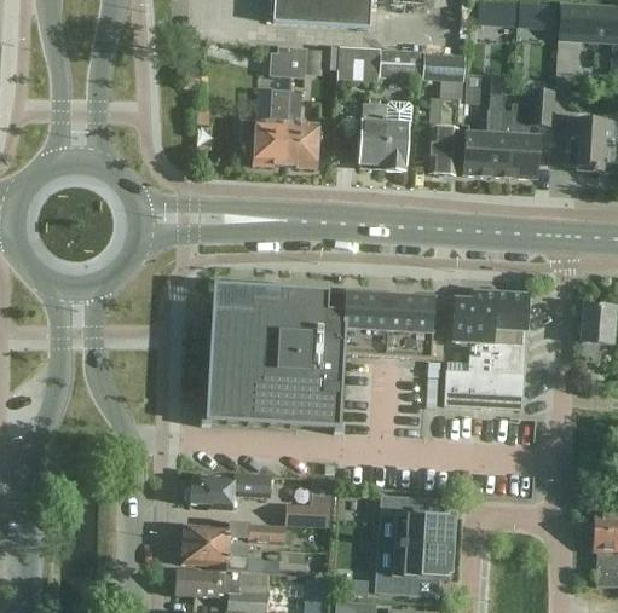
[(273,0),(272,19),(369,25),(370,0),(273,0)]
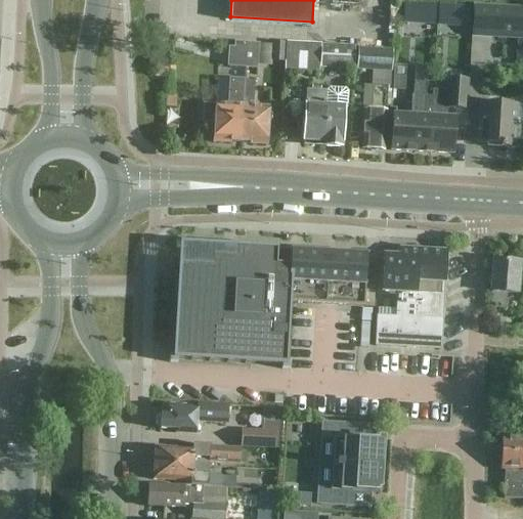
[(419,14),(438,15),(439,0),(420,0),(419,14)]
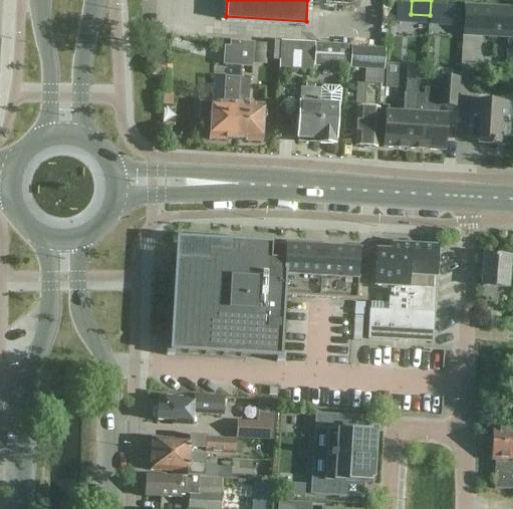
[(431,0),(430,15),(437,15),(438,0),(431,0)]
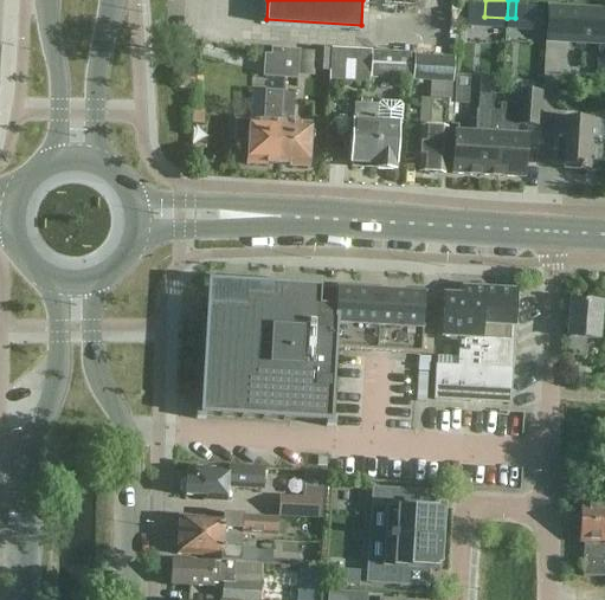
[(604,5),(549,2),(548,37),(604,39),(604,5)]
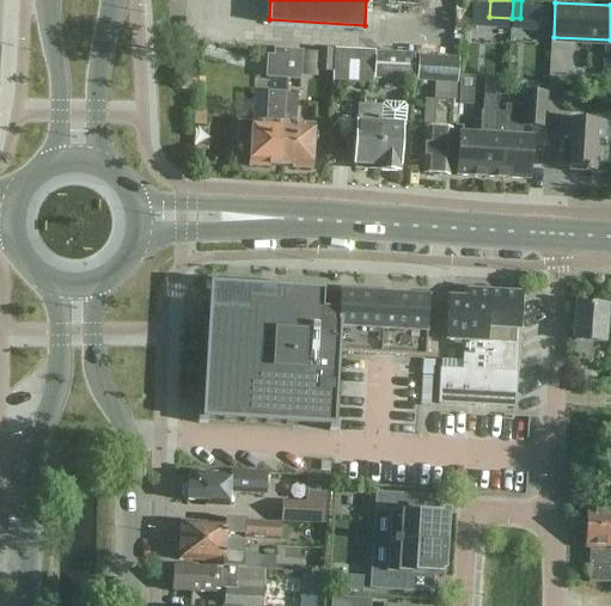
[(318,67),(333,68),(334,44),(319,43),(318,67)]
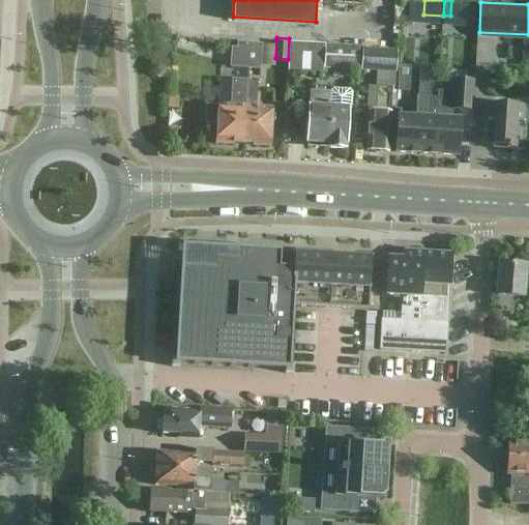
[(289,38),(288,59),(288,67),(324,68),(324,64),(358,66),(360,41),(289,38)]
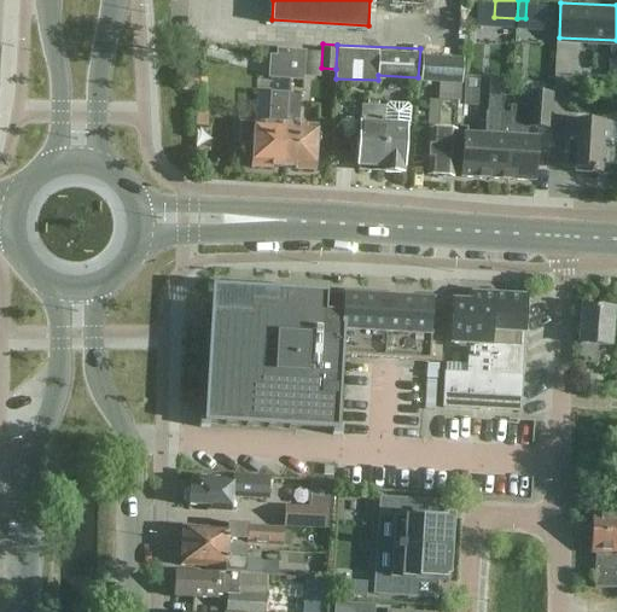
[(271,73),(290,74),(291,48),(279,47),(279,54),(272,54),(271,73)]
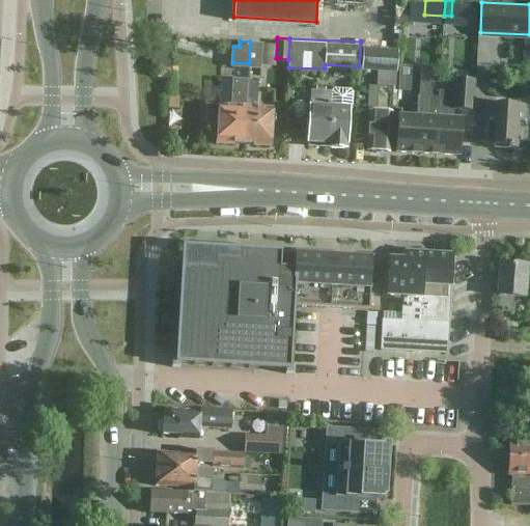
[(250,42),(249,63),(261,64),(263,43),(250,42)]
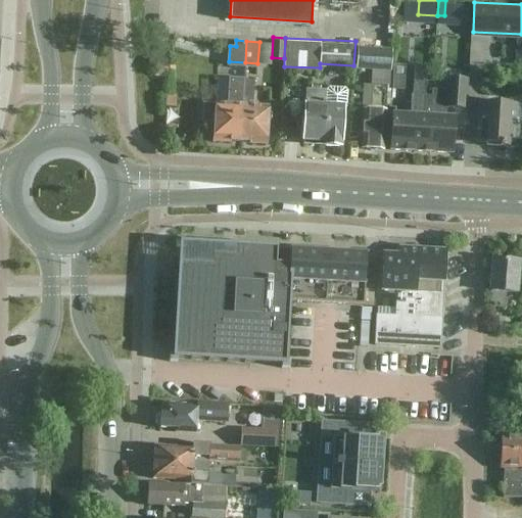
[(392,45),(358,43),(357,65),(391,67),(392,45)]
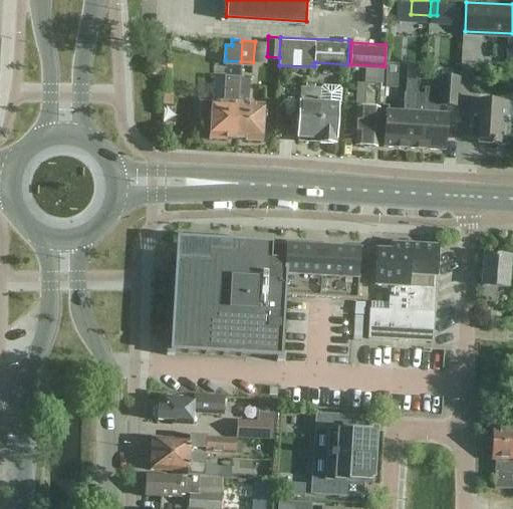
[(405,110),(400,110),(387,109),(385,145),(422,147),(424,111),(418,111),(420,70),(408,69),(405,110)]
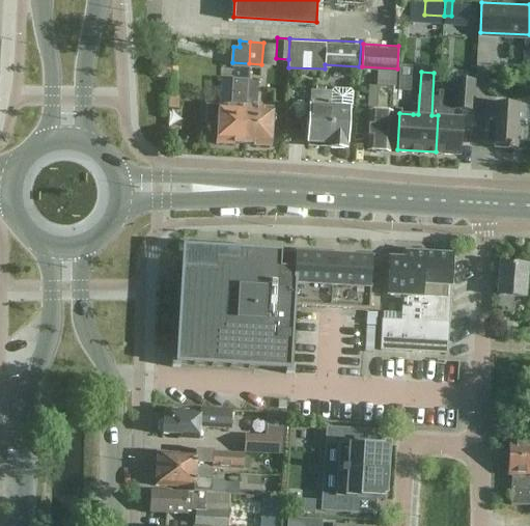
[(474,107),(476,76),(457,75),(455,106),(474,107)]
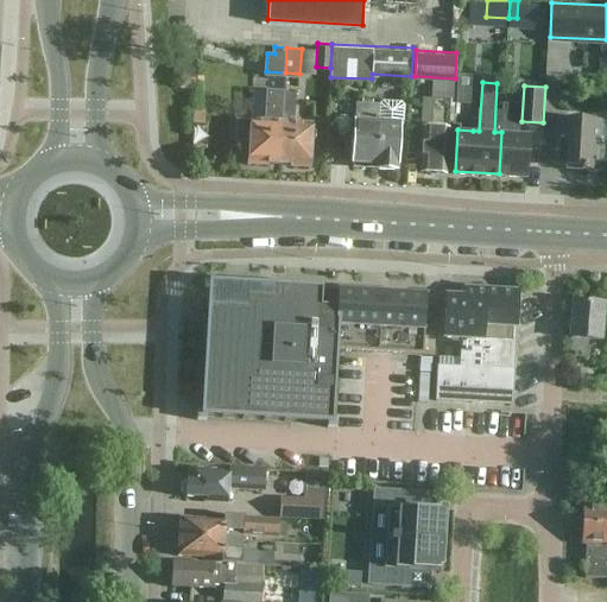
[(248,160),(280,162),(284,90),(266,89),(265,118),(251,118),(251,119),(238,119),(236,138),(250,138),(248,160)]
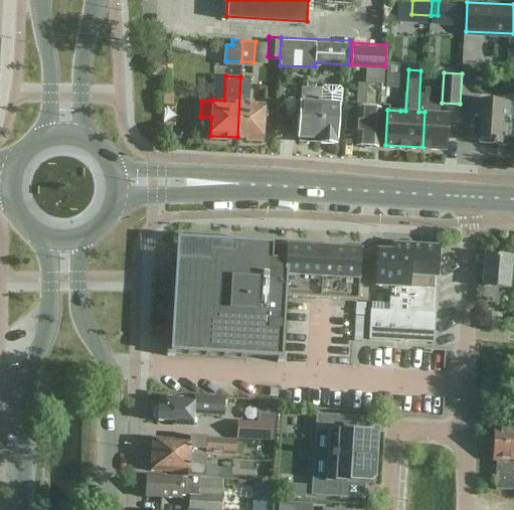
[(248,98),(248,91),(249,76),(240,76),(237,137),(263,139),(265,119),(268,117),(268,111),(265,108),(265,104),(244,102),(244,98),(248,98)]
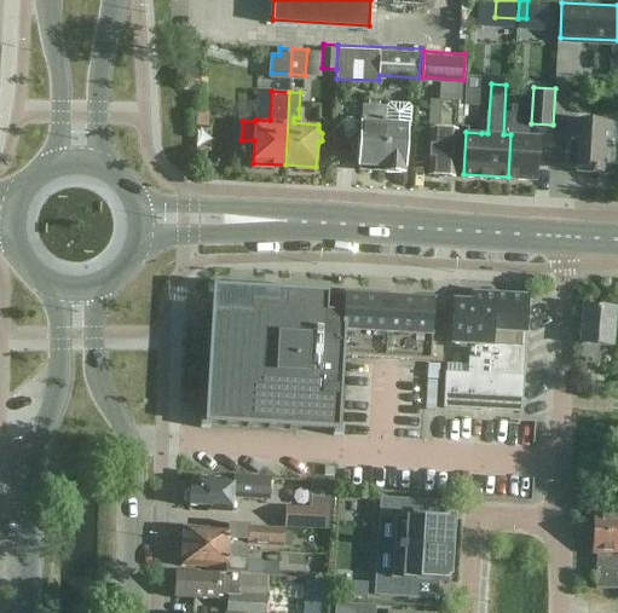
[(431,127),(429,157),(428,172),(454,173),(457,98),(442,97),(440,127),(431,127)]
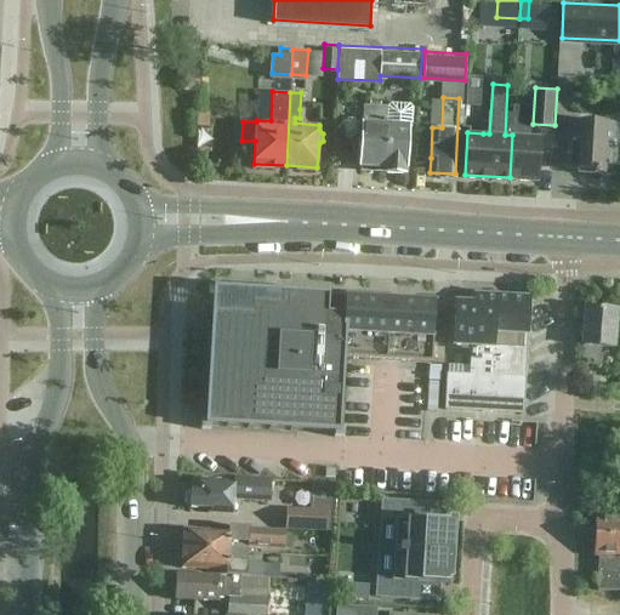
[(386,103),(386,104),(381,104),(381,101),(367,100),(367,102),(364,102),(362,164),(385,165),(385,170),(407,171),(408,124),(413,124),(414,104),(410,101),(390,100),(386,103)]
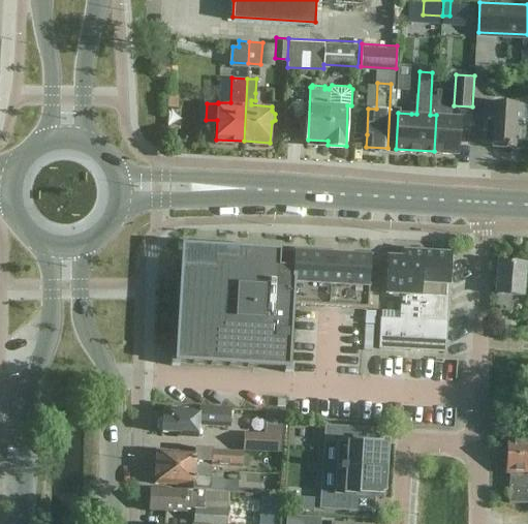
[(437,87),(436,115),(434,151),(458,152),(461,116),(453,116),(454,88),(437,87)]
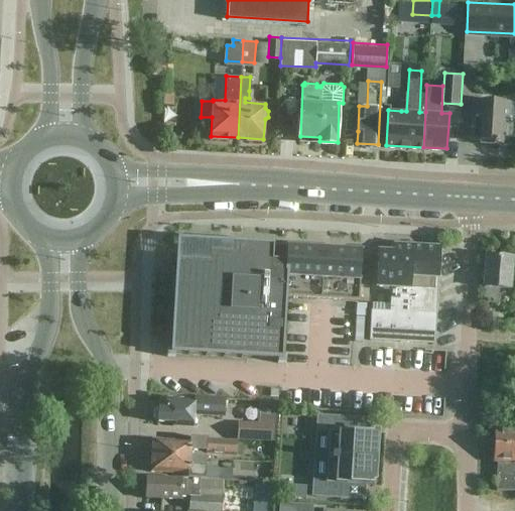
[(511,100),(474,98),(472,137),(494,139),(494,142),(512,143),(513,119),(510,119),(511,100)]
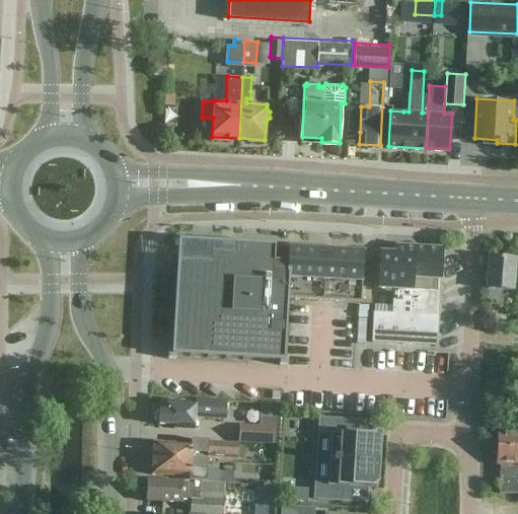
[(285,354),(288,295),(291,244),(275,243),(275,242),(235,240),(235,242),(234,250),(211,248),(211,259),(178,257),(178,255),(177,255),(171,348),(168,347),(168,355),(176,356),(176,353),(280,359),(280,362),(287,362),(288,354),(285,354)]
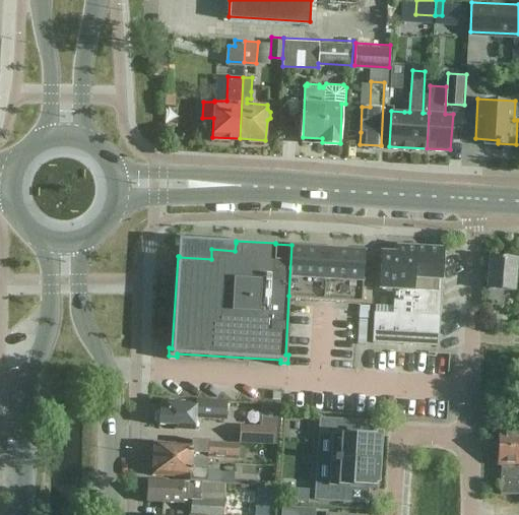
[(439,342),(444,246),(398,244),(397,251),(382,250),(380,285),(396,286),(394,312),(376,311),(374,339),(438,342),(439,342)]
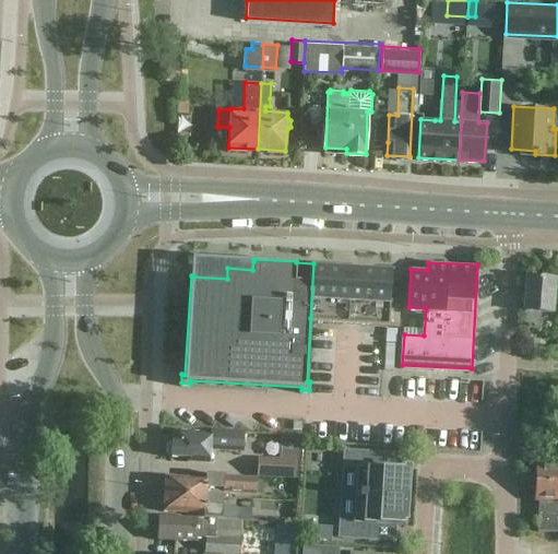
[(313,263),(310,318),(389,322),(390,301),(391,268),(313,263)]
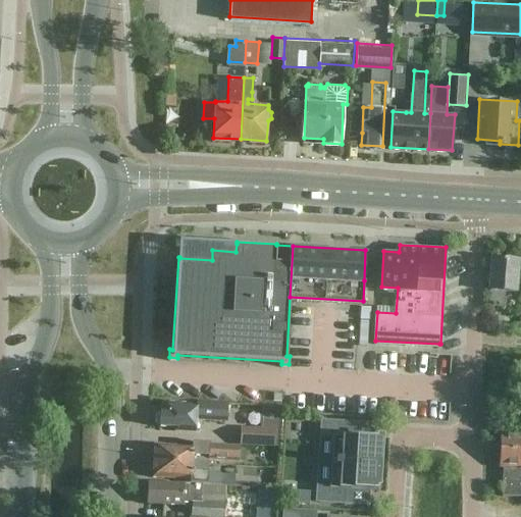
[(518,257),(493,255),(490,288),(491,288),(490,302),(505,304),(506,289),(516,290),(518,257)]
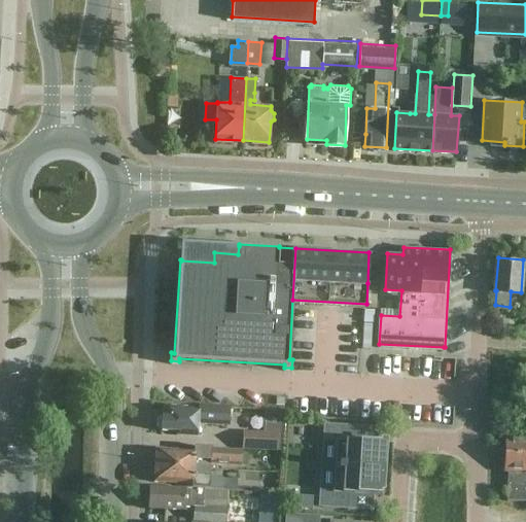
[(435,351),(435,373),(458,373),(458,351),(435,351)]
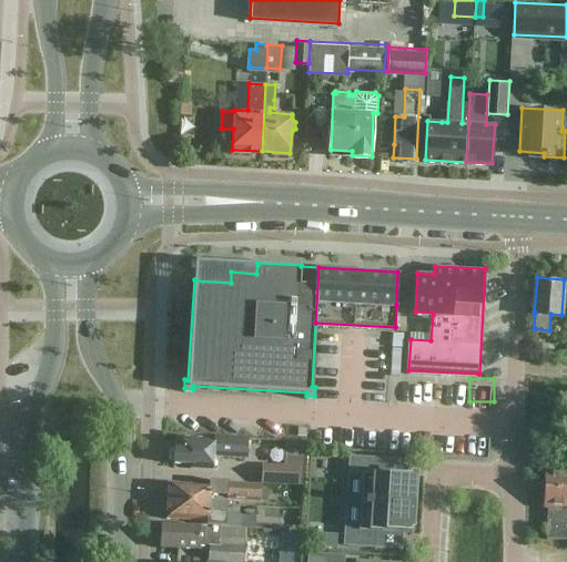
[(246,436),(219,435),(219,436),(179,433),(178,443),(174,442),(174,446),(170,446),(169,458),(173,458),(173,460),(186,461),(186,465),(213,466),(213,452),(246,455),(246,436)]
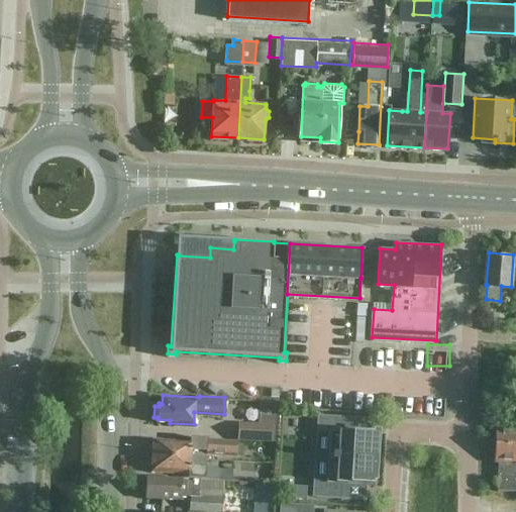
[(367,484),(367,483),(374,483),(377,431),(370,430),(370,429),(369,429),(369,430),(348,429),(349,415),(321,413),(320,429),(329,429),(326,479),(317,478),(316,494),(340,495),(341,481),(365,483),(365,484),(367,484)]
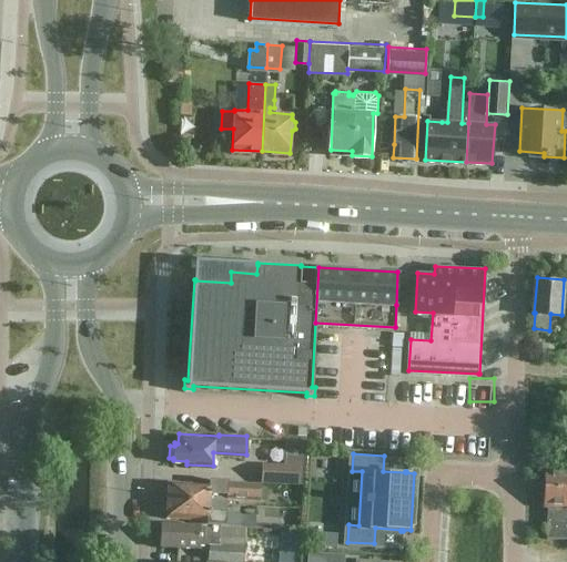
[(300,461),(262,460),(261,480),(299,482),(300,461)]
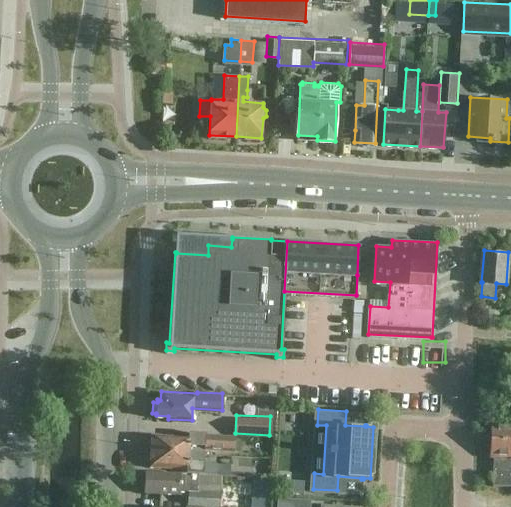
[(510,422),(491,422),(490,455),(493,455),(492,484),(510,484),(510,422)]
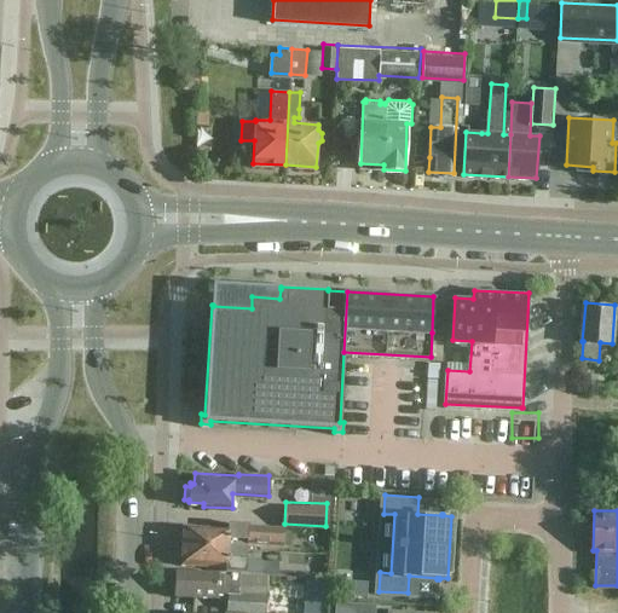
[(229,520),(227,525),(184,524),(184,531),(180,531),(178,533),(177,543),(246,545),(246,537),(283,538),(283,524),(229,520)]
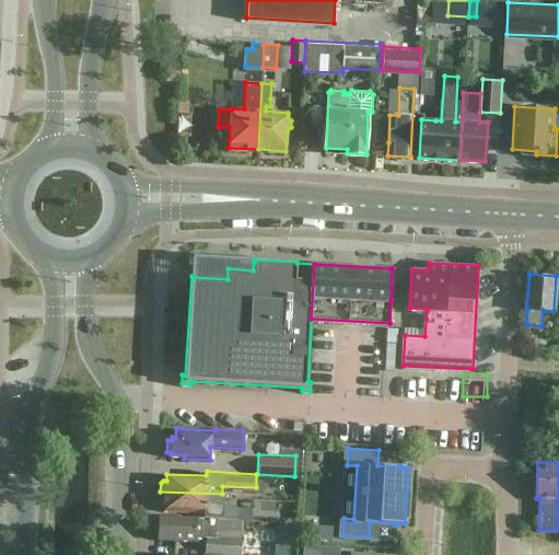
[(205,515),(222,517),(252,518),(253,504),(222,503),(222,494),(160,492),(160,499),(162,503),(164,503),(164,510),(205,511),(205,515)]
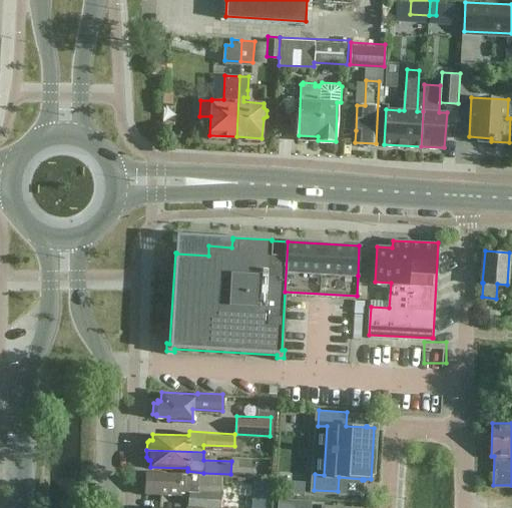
[(196,473),(150,471),(146,471),(145,492),(180,493),(180,491),(188,491),(188,503),(220,505),(222,474),(196,473)]
